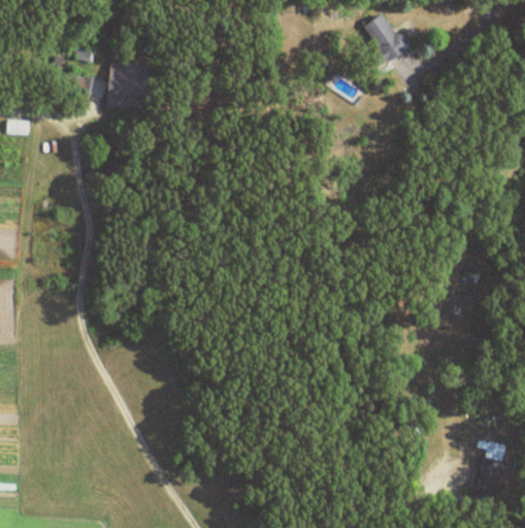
[(363,27),(380,51),(371,56),(381,69),(408,50),(384,13),(363,27)]
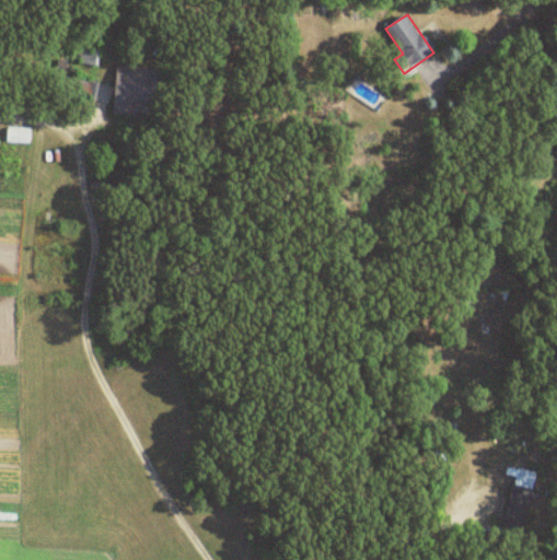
[(96,65),(99,53),(82,50),(81,62),(96,65)]
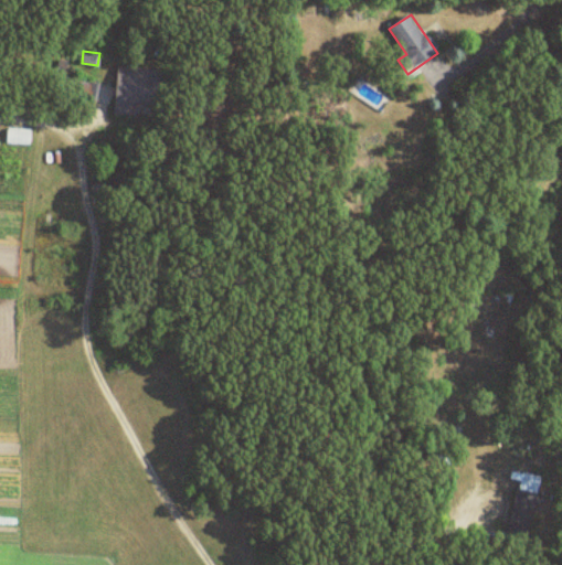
[(63,81),(67,63),(61,61),(55,78),(63,81)]
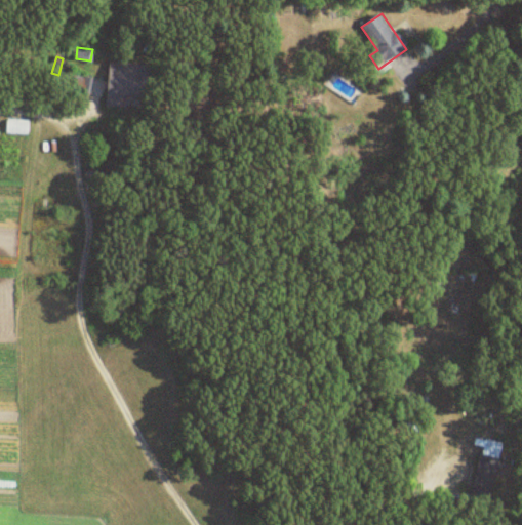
[(107,106),(123,107),(123,97),(149,99),(151,66),(110,63),(107,106)]
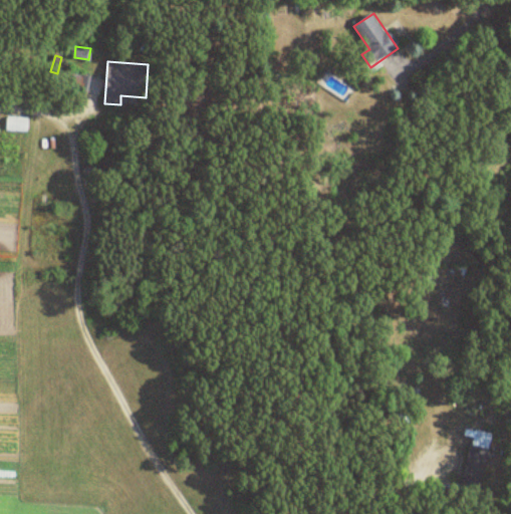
[(90,76),(72,74),(70,90),(88,92),(90,76)]
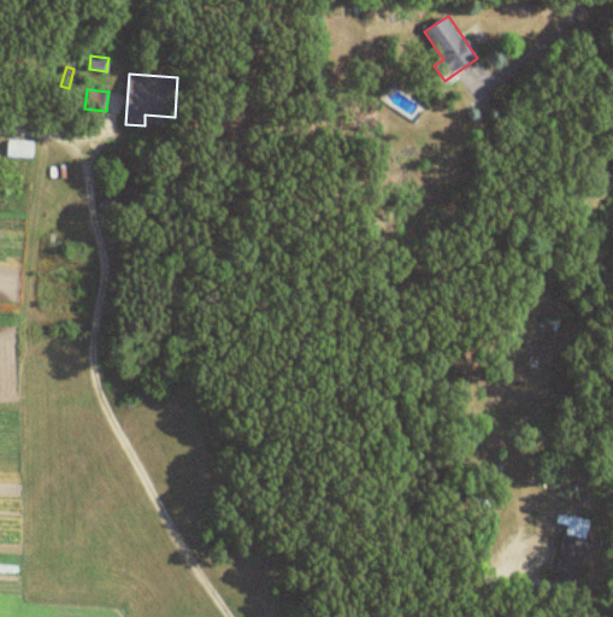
[(564,533),(588,538),(577,586),(553,581),(564,533)]
